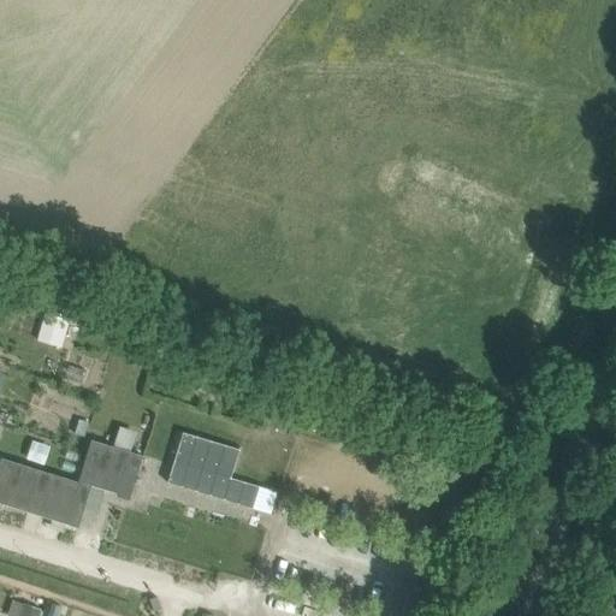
[(45,309),(35,338),(60,345),(69,317),(45,309)]
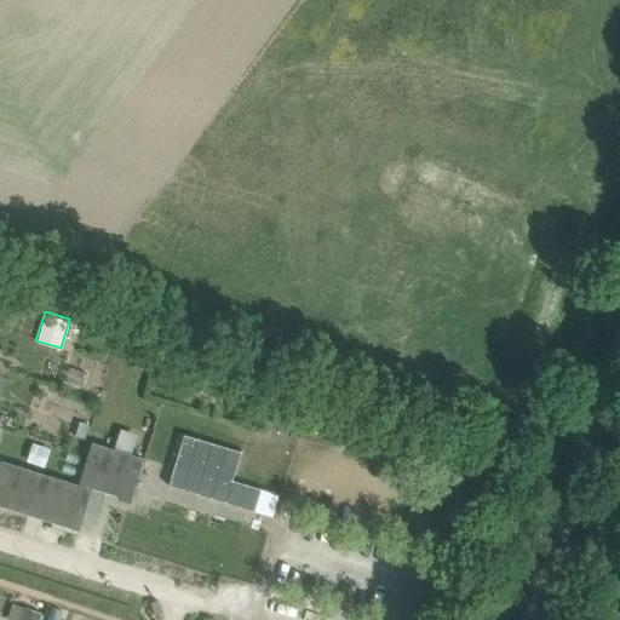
[(68,367),(63,380),(81,386),(85,372),(68,367)]
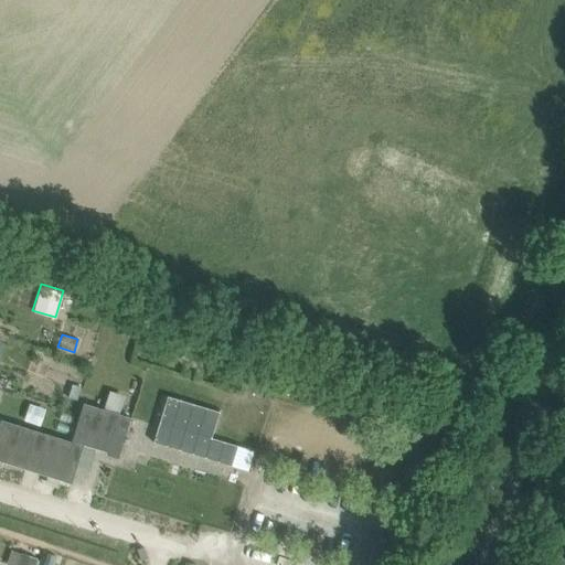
[(237,446),(228,444),(211,438),(219,413),(167,396),(153,444),(231,467),(237,446)]
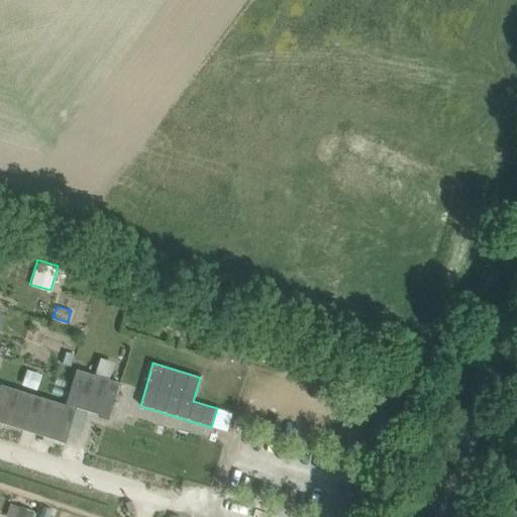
[(97,415),(108,419),(119,383),(76,370),(65,405),(0,385),(0,423),(65,443),(69,432),(79,435),(87,411),(97,414),(97,415)]
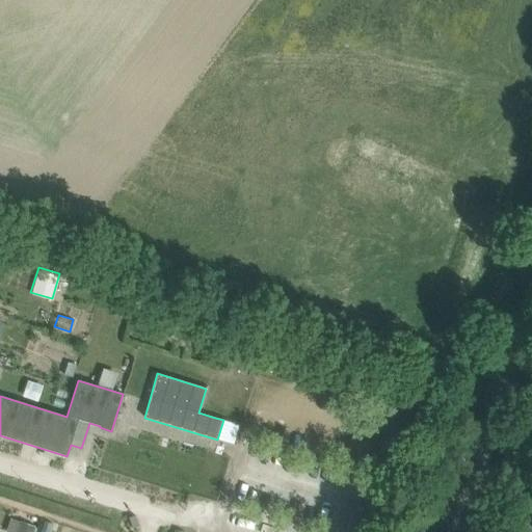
[(34,531),(36,526),(10,516),(5,531),(34,531)]
